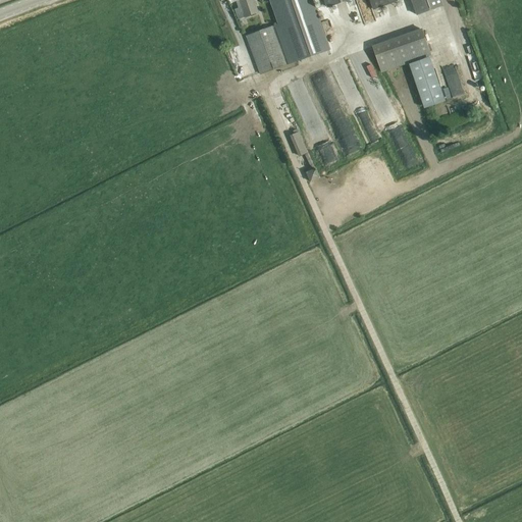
[(233,0),(235,0),(236,0),(239,0),(242,7),(235,10),(239,19),(245,17),(259,12),(254,0),(270,0),(279,24),(247,37),(256,62),(260,74),(329,50),(316,12),(311,0),(233,0)]
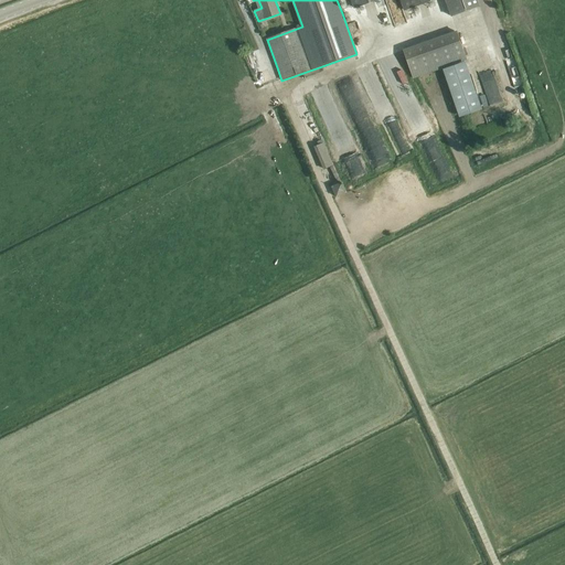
[(477,0),(400,0),(404,10),(434,0),(445,0),(450,17),(480,7),(477,0)]
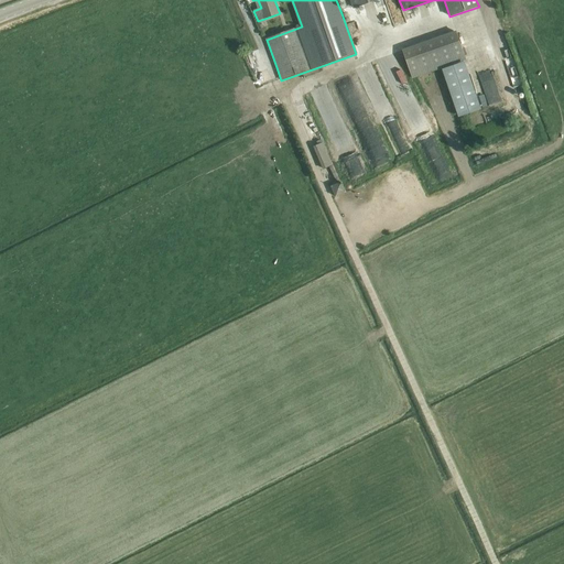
[(465,60),(455,31),(402,50),(412,78),(465,60)]
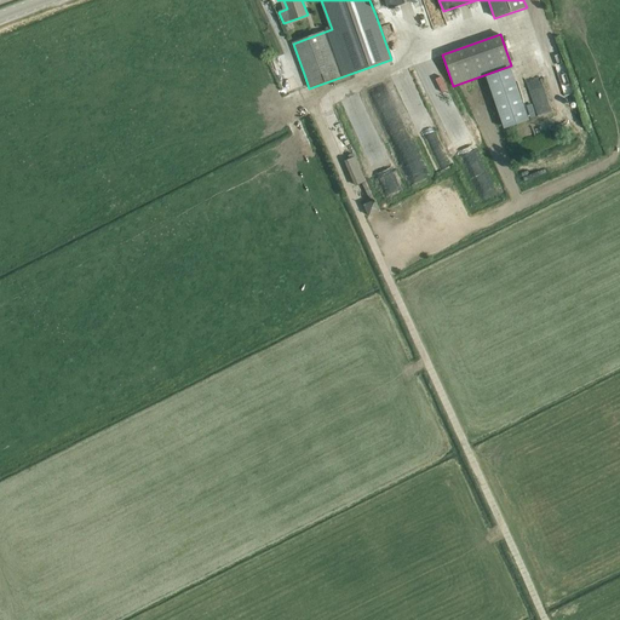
[(395,80),(437,171),(449,165),(407,75),(395,80)]
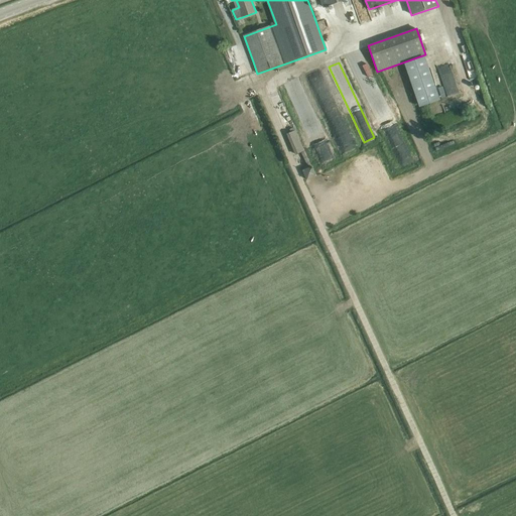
[(321,165),(331,161),(292,77),(282,81),(287,92),(279,96),(284,107),(268,115),(288,159),(297,155),(302,165),(309,162),(299,142),(308,138),(321,165)]
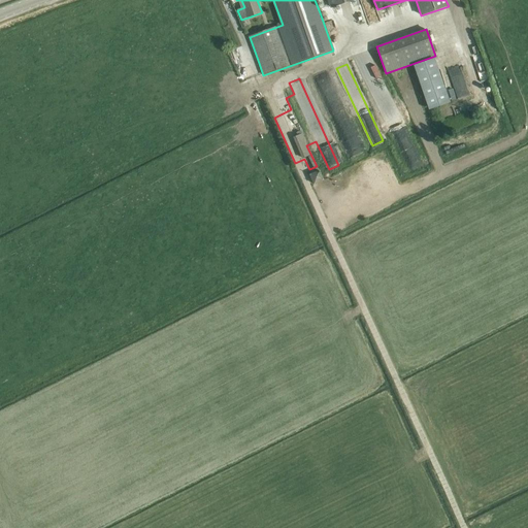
[(458,97),(469,94),(466,84),(455,87),(458,97)]
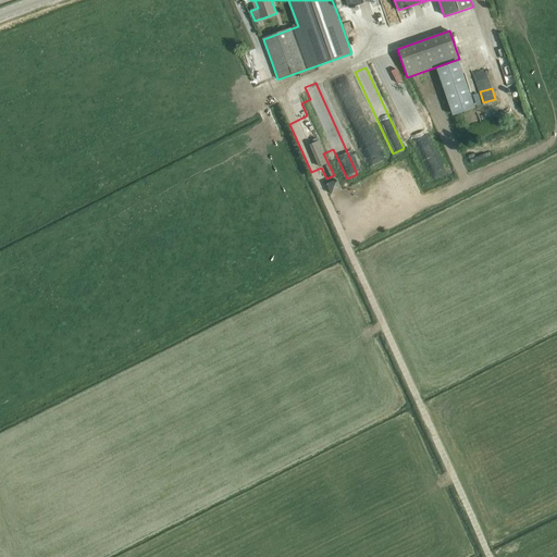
[(336,178),(325,183),(330,194),(341,189),(336,178)]
